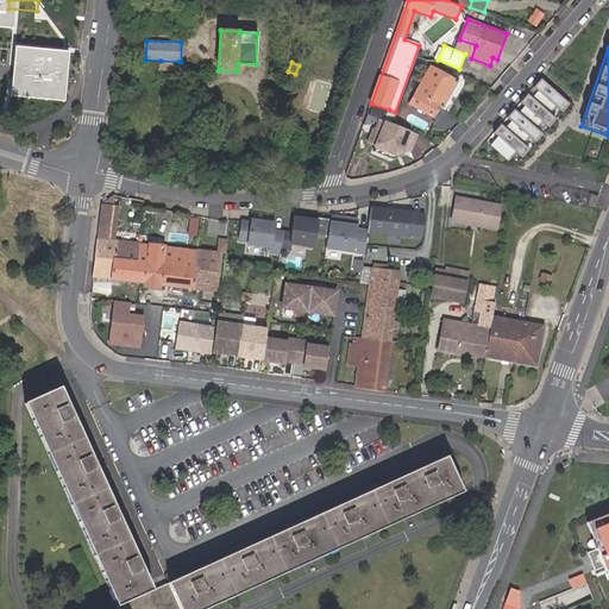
[(458,81),(431,66),(409,104),(433,118),(439,106),(443,108),(458,81)]
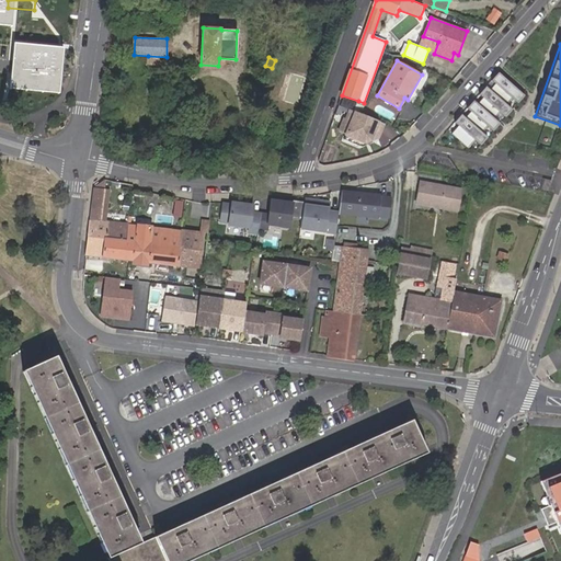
[(493,118),(499,113),(504,117),(511,110),(505,105),(511,99),(517,103),(524,95),(497,73),(491,81),(494,84),(489,90),(485,87),(479,94),(482,98),(477,104),(473,101),(466,109),(470,112),(465,118),(460,115),(454,123),(458,126),(451,134),(468,148),(474,140),(480,146),(487,138),(481,133),(487,126),(492,132),(499,124),(493,118)]
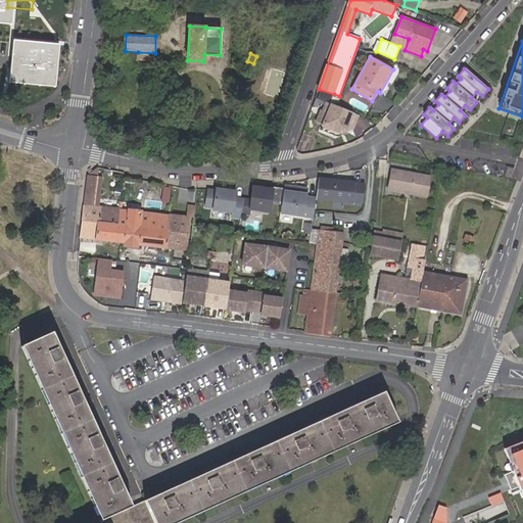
[(358,116),(327,104),(324,112),(328,114),(323,127),(321,132),(334,137),(352,129),(358,116)]
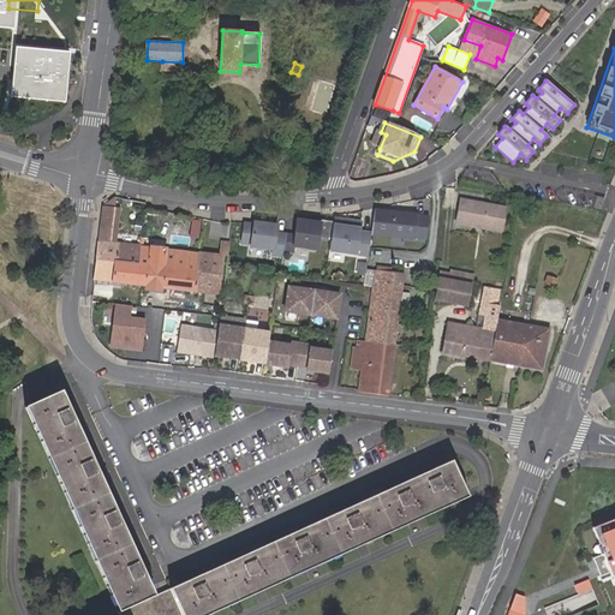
[(386,135),(381,132),(378,131),(372,145),(380,149),(386,135)]
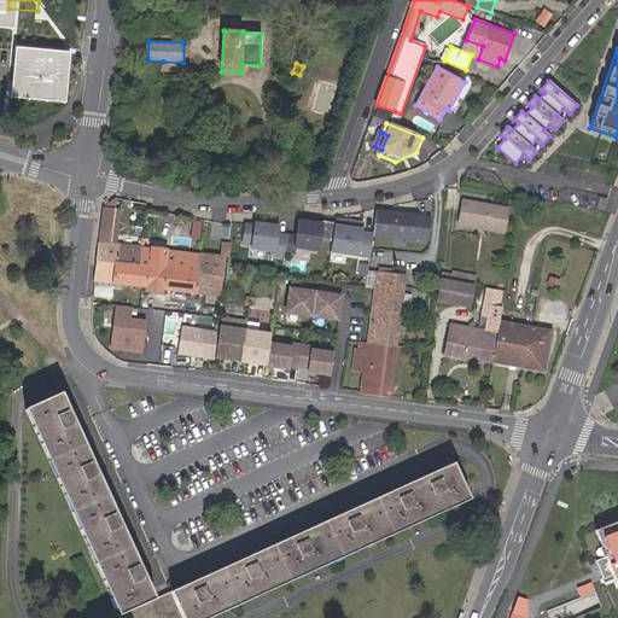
[(508,209),(465,200),(461,223),(505,232),(508,209)]
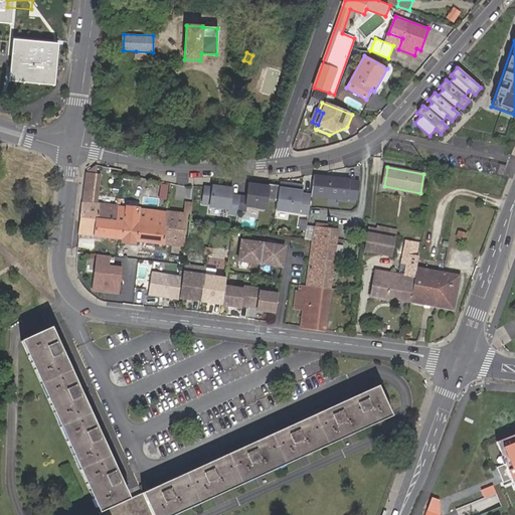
[(92,168),(86,173),(80,215),(116,219),(118,206),(97,203),(93,202),(97,174),(98,168),(92,168)]
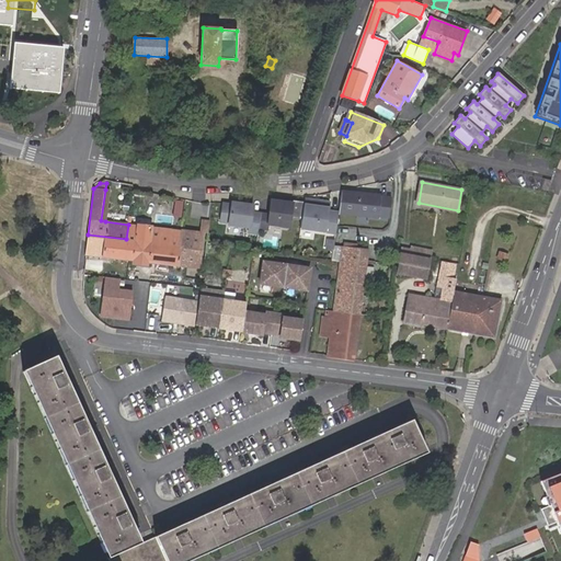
[(347,214),(351,192),(342,191),(339,212),(347,214)]
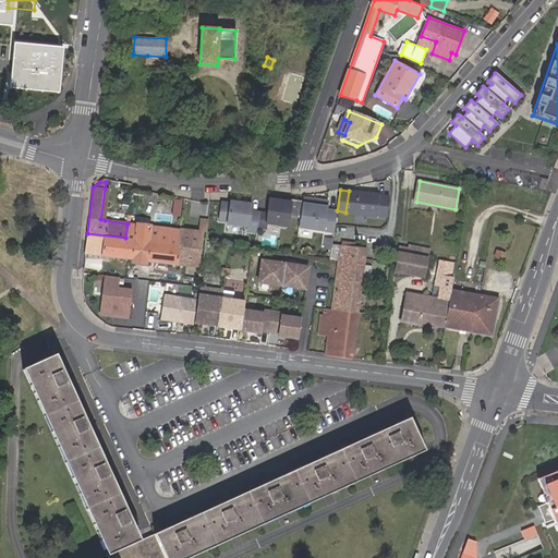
[(388,217),(389,197),(378,196),(378,195),(349,191),(346,213),(377,217),(377,215),(388,217)]
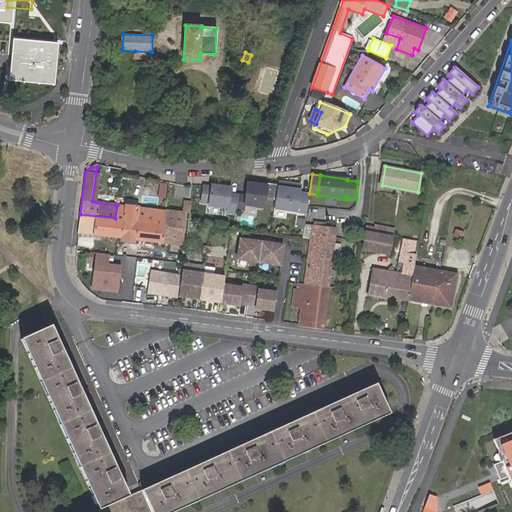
[(307,212),(309,193),(300,192),(301,185),(278,181),(278,184),(276,197),(274,208),(307,212)]
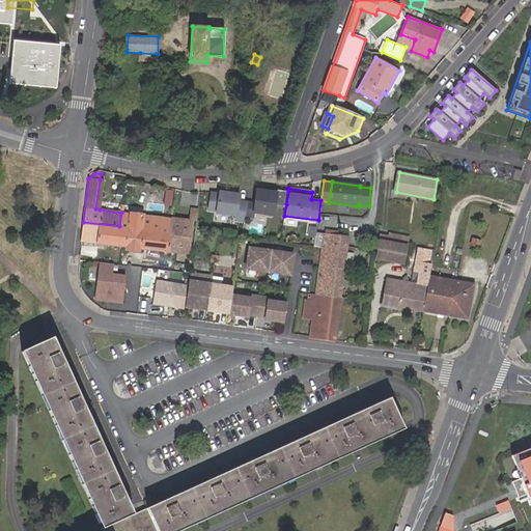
[(276,203),(277,192),(256,189),(255,202),(247,201),(245,216),(254,217),(254,213),(274,215),(276,203)]
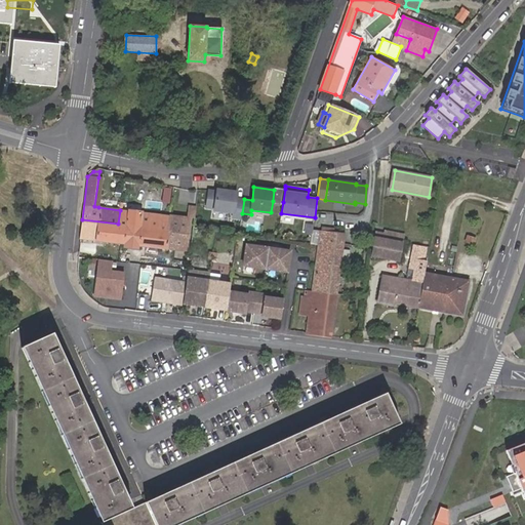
[(285,189),(274,187),(274,190),(273,201),(283,202),(285,189)]
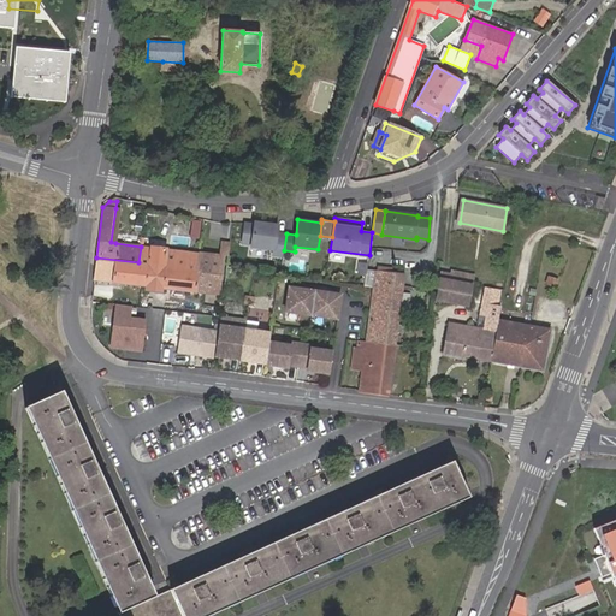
[(284,250),(286,234),(277,232),(278,225),(254,221),(254,224),(244,223),(242,243),(252,244),(252,247),(274,250),(273,255),(283,256),(284,250)]
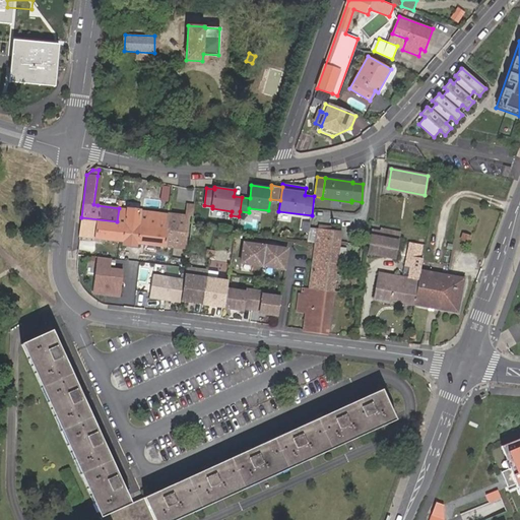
[(192,216),(193,204),(186,203),(185,215),(189,216),(192,216)]
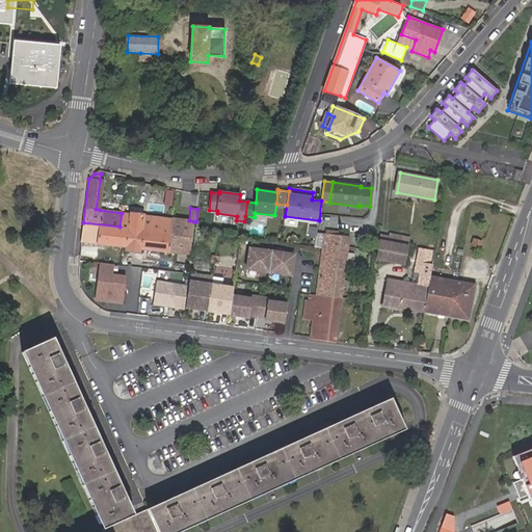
[(120,227),(83,222),(81,242),(126,247),(126,250),(140,251),(140,248),(189,255),(193,221),(189,220),(173,218),(173,220),(145,217),(145,215),(130,213),(130,214),(122,213),(120,227)]
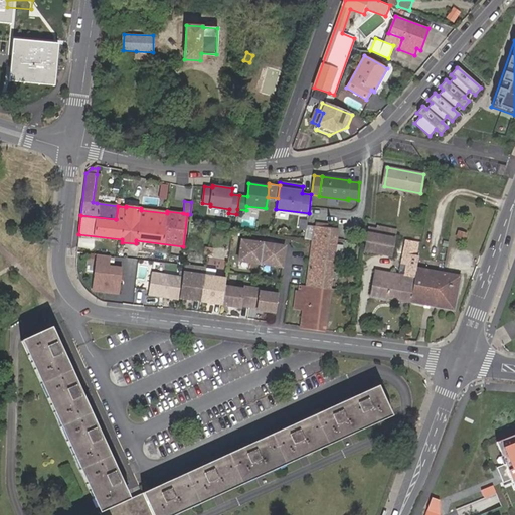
[(383,234),(395,237),(396,230),(377,226),(376,233),(368,232),(365,251),(379,253),(383,234)]
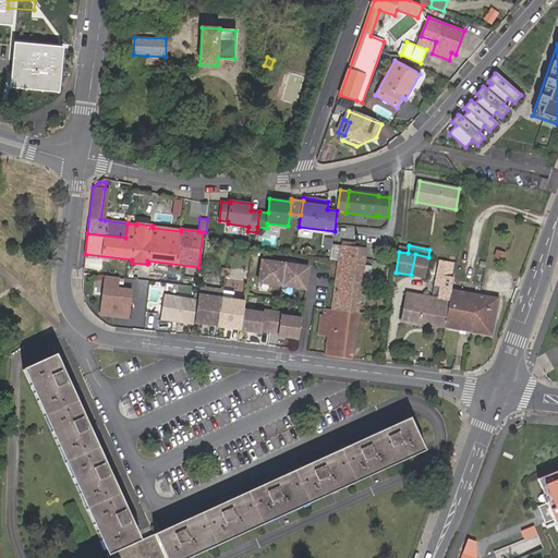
[(366,250),(341,246),(339,259),(332,307),(359,312),(366,250)]
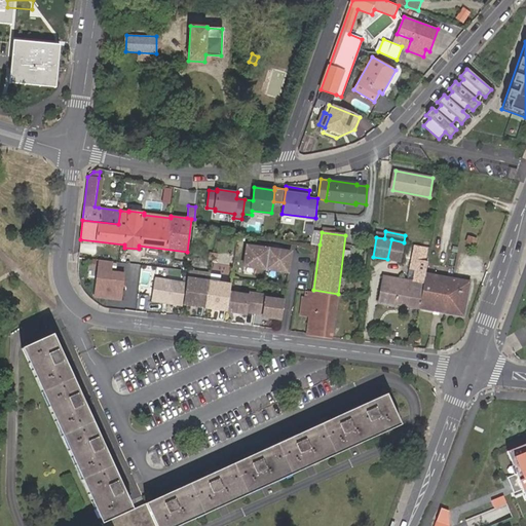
[(477,246),(478,237),(467,235),(466,245),(477,246)]
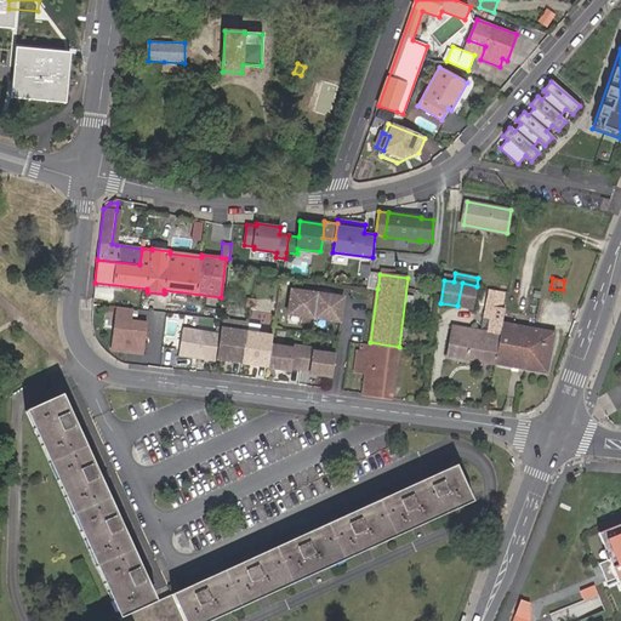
[(472,309),(477,286),(462,283),(457,306),(472,309)]
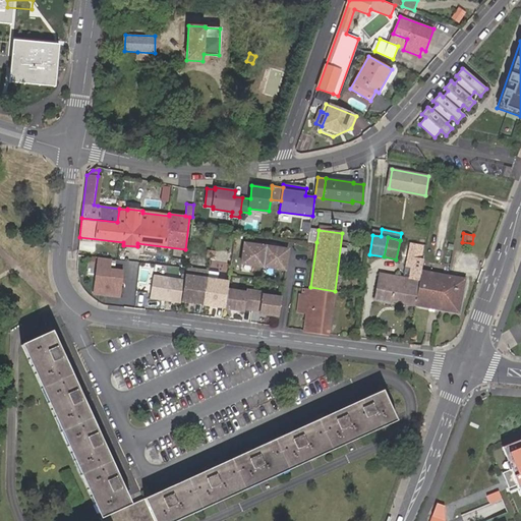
[(423,258),(426,245),(411,242),(409,255),(423,258)]
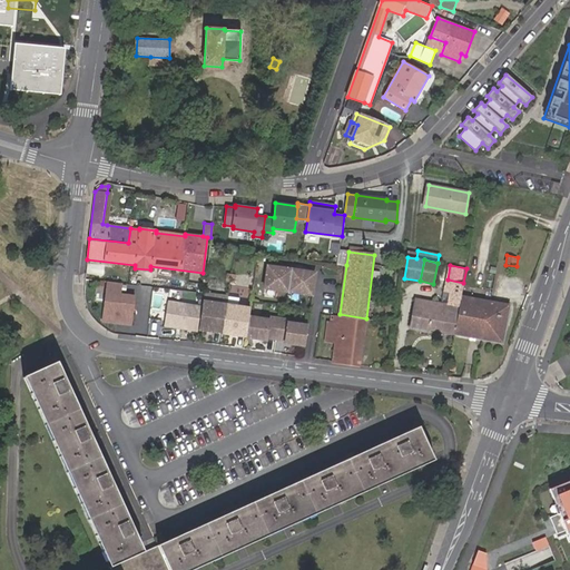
[(290,294),(293,271),(267,267),(264,291),(290,294)]
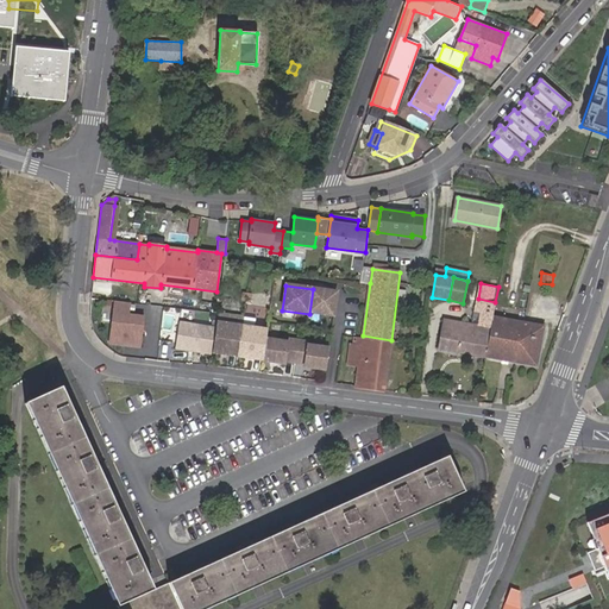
[(324,316),(327,292),(313,289),(309,314),(324,316)]
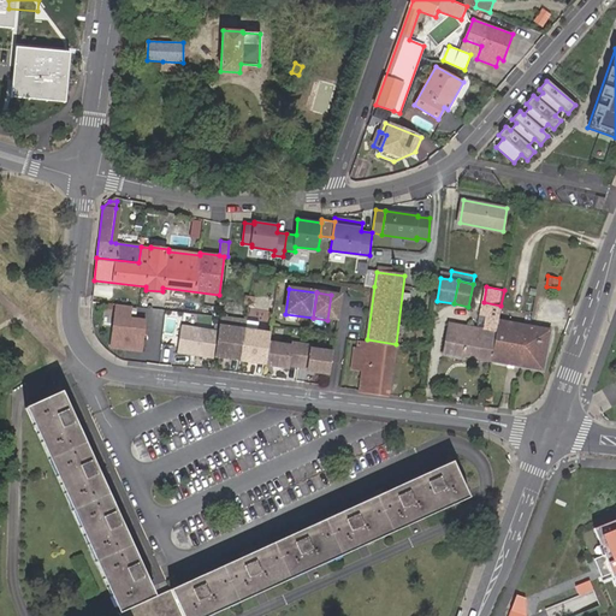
[(254,306),(256,297),(244,295),(243,303),(254,306)]
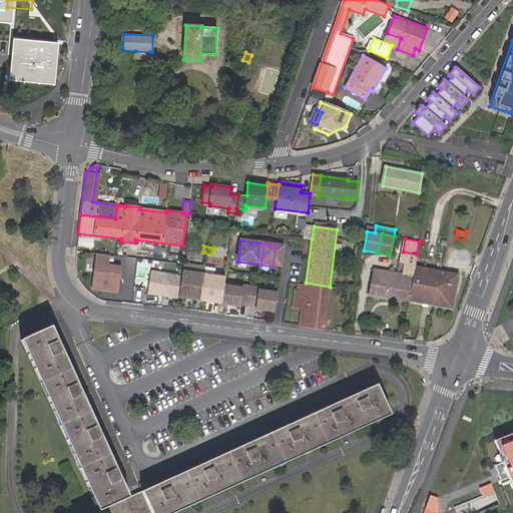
[(282,268),(285,251),(280,252),(279,251),(285,250),(285,246),(276,245),(273,267),(282,268)]
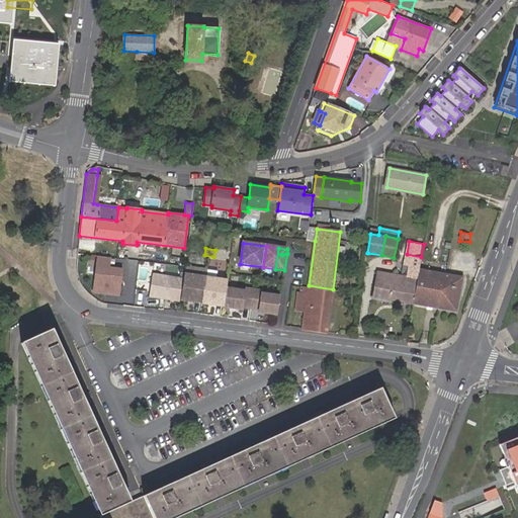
[(373,296),(413,304),(419,268),(421,257),(407,254),(403,275),(378,271),(373,296)]
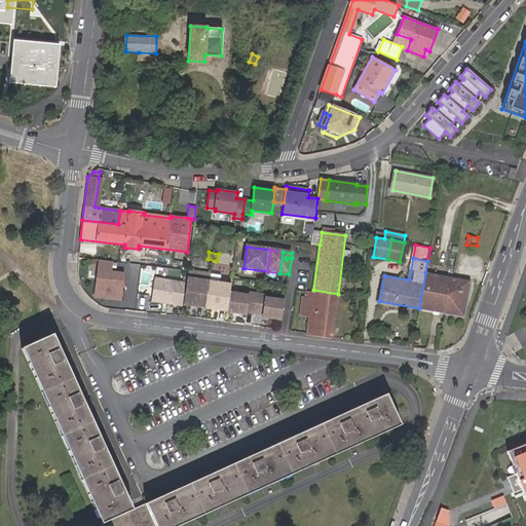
[(111,271),(112,261),(99,259),(94,298),(121,301),(124,273),(111,271)]
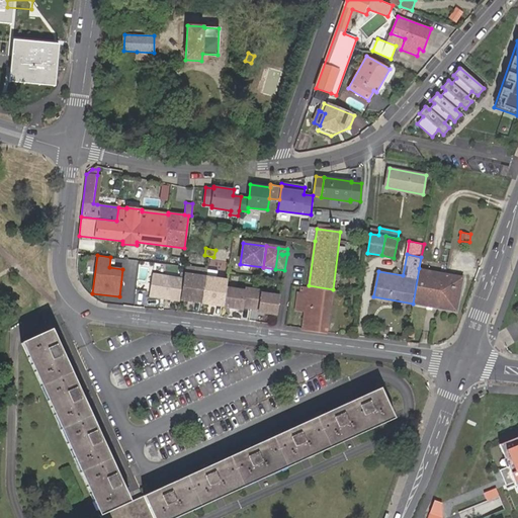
[(419,268),(413,304),(456,311),(462,277),(419,268)]
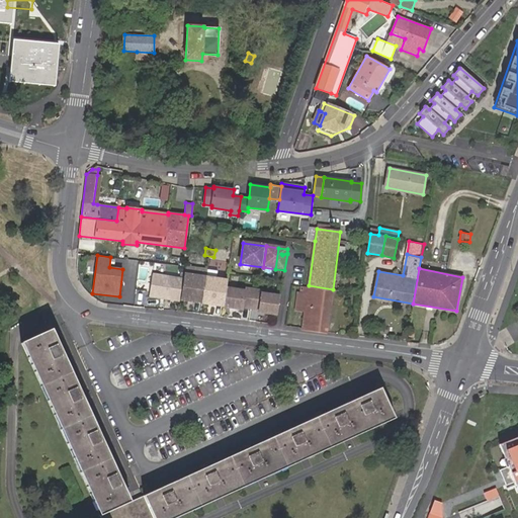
[(180,299),(184,277),(153,272),(149,296),(180,301),(180,299)]
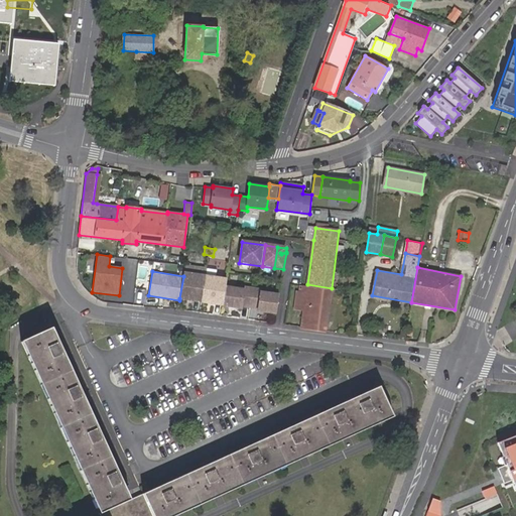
[(206,276),(183,272),(183,276),(179,298),(203,302),(206,276)]
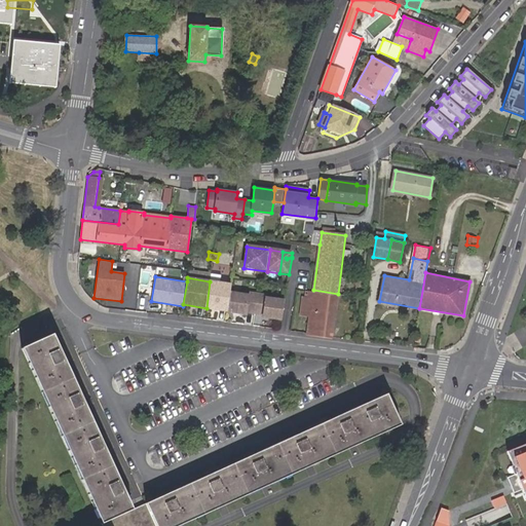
[(232,285),(210,282),(207,308),(229,311),(231,293),(232,285)]
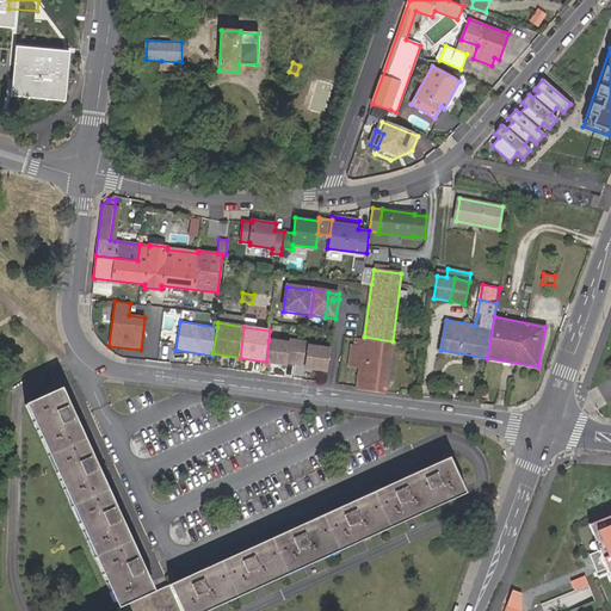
[(357,387),(386,392),(393,341),(364,337),(363,339),(355,338),(353,351),(350,351),(346,372),(358,375),(357,387)]
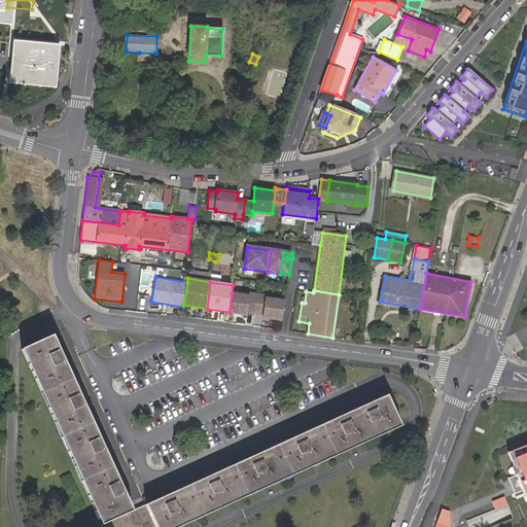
[(250,296),(232,293),(230,312),(248,314),(248,312),(256,313),(259,294),(250,293),(250,296)]
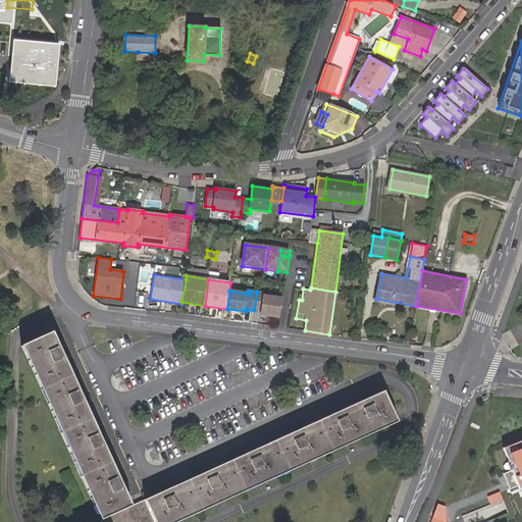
[(264,293),(257,292),(254,310),(262,311),(261,314),(271,315),(273,297),(264,296),(264,293)]
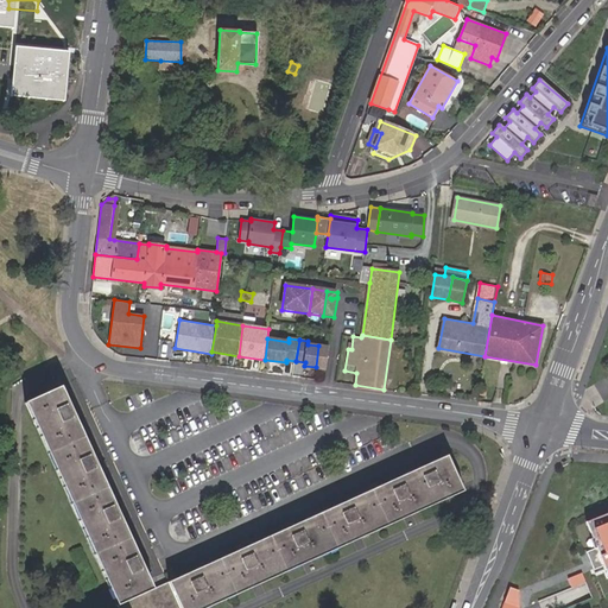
[(330,347),(318,346),(316,367),(327,368),(330,347)]
